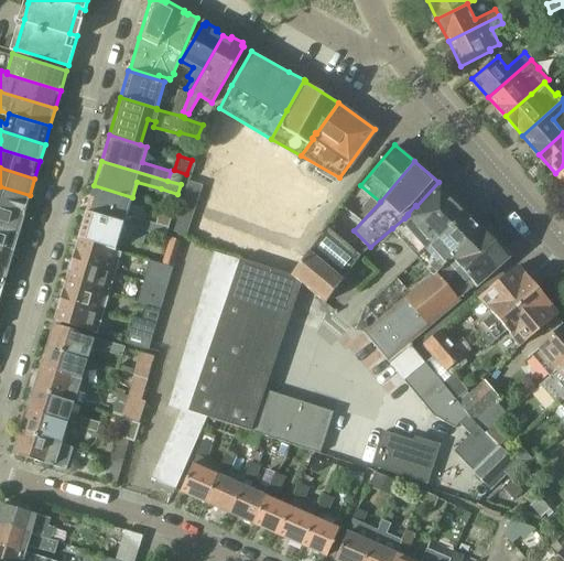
[(190,179),(173,229),(186,234),(203,183),(190,179)]
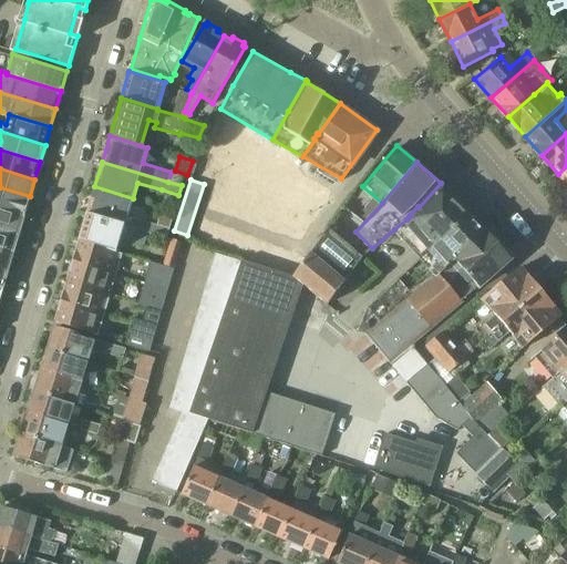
[(94,186),(88,211),(147,229),(166,235),(169,226),(151,221),(127,214),(133,198),(94,186)]
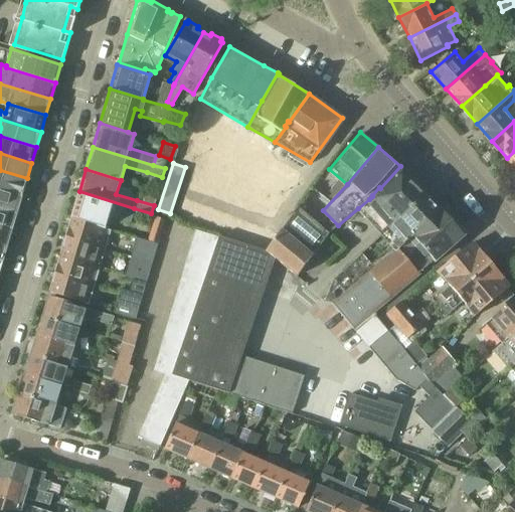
[(391,224),(426,193),(402,169),(372,196),(369,199),(358,208),(364,215),(375,206),(391,224)]
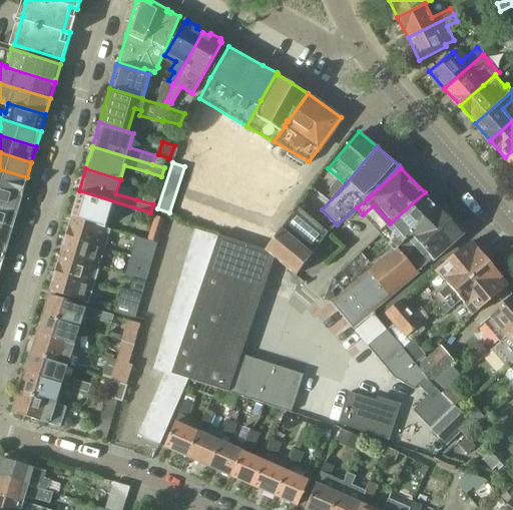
[(0,188),(21,195),(27,177),(0,169),(0,188)]
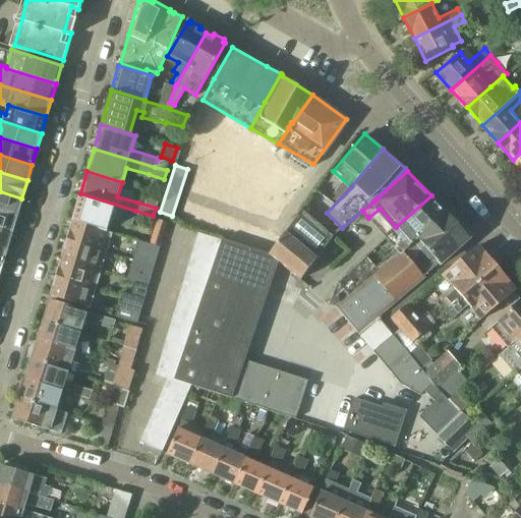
[(0,209),(17,215),(21,198),(0,191),(0,209)]
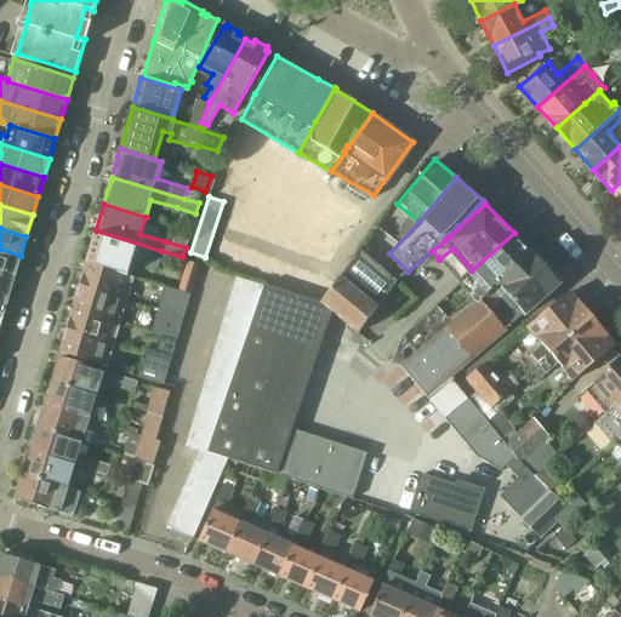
[(96,230),(86,262),(87,262),(127,274),(132,257),(158,266),(161,251),(96,230)]
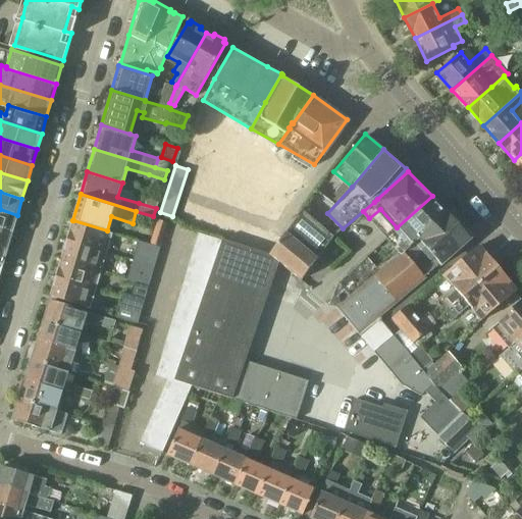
[(400,252),(403,250),(418,237),(447,211),(432,196),(397,227),(403,235),(393,244),(400,252)]
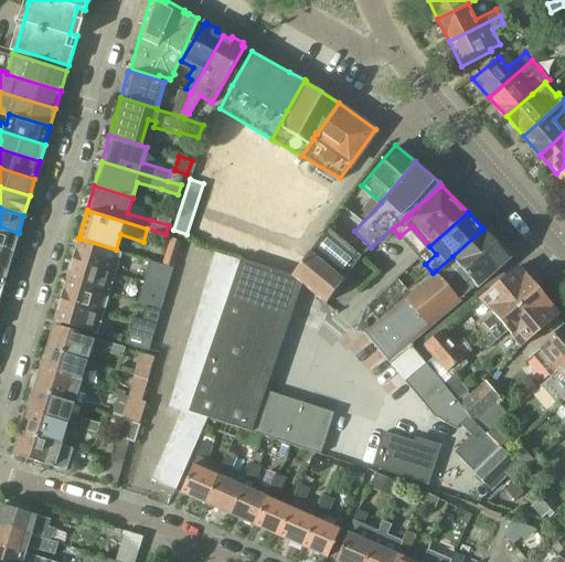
[(327,225),(291,273),(301,283),(324,301),(361,253),(327,225)]
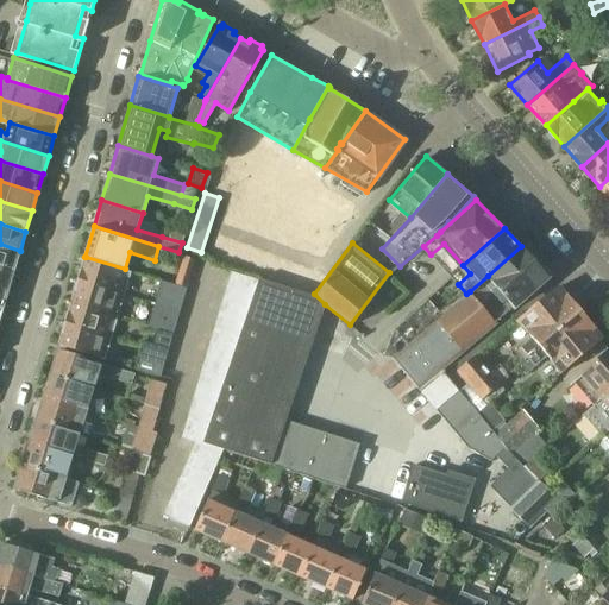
[(0,244),(0,264),(14,270),(20,251),(0,244)]
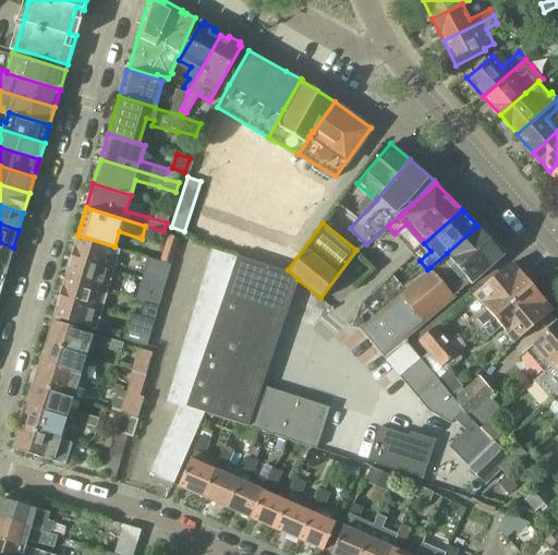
[(359,327),(399,374),(421,357),(407,339),(408,339),(404,335),(501,252),(477,226),(447,253),(431,267),(427,269),(405,288),(359,327)]
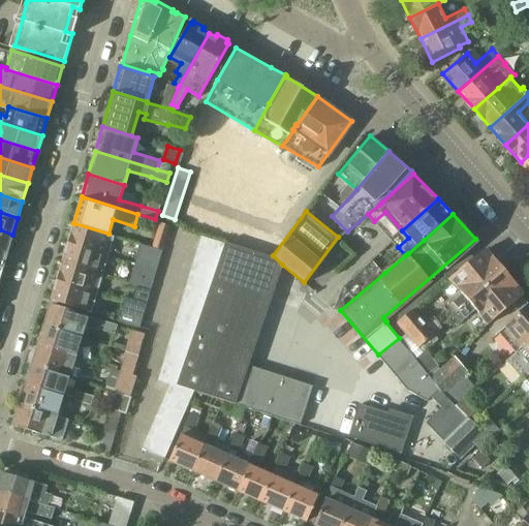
[(162,249),(170,224),(159,221),(152,245),(162,249)]
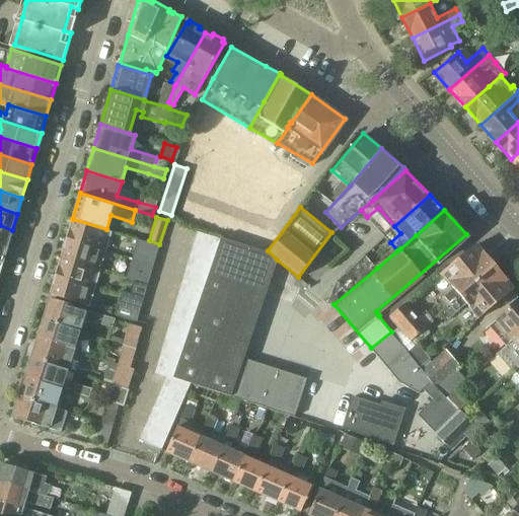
[(69,227),(67,237),(106,249),(113,230),(106,229),(73,219),(70,228),(69,227)]
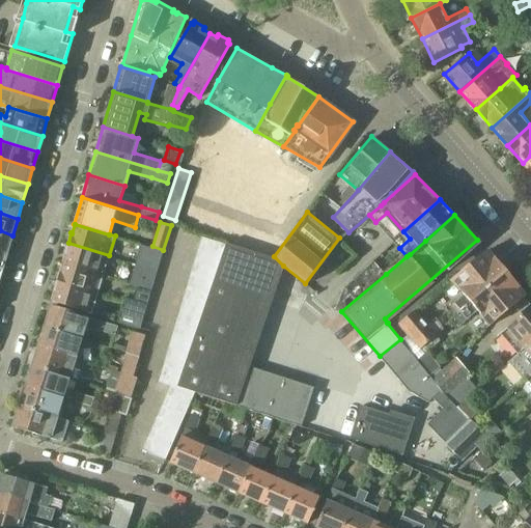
[(0,249),(7,252),(12,235),(0,230),(0,249)]
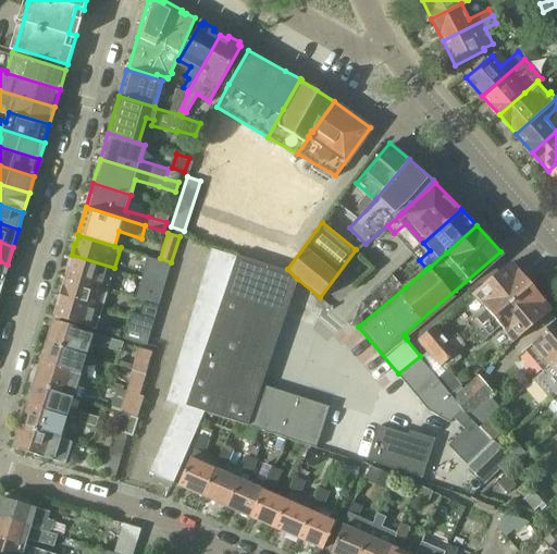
[(212,246),(209,260),(232,267),(236,254),(212,246)]
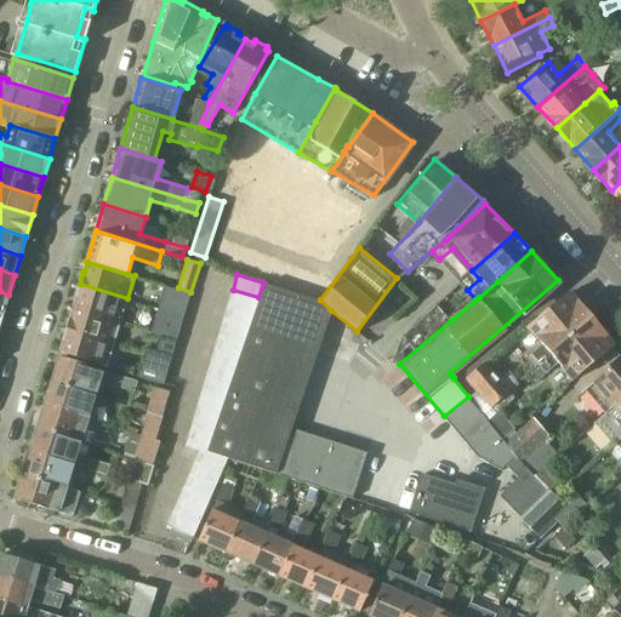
[(244,338),(239,353),(234,367),(229,382),(224,395),(220,410),(215,424),(206,450),(228,456),(352,496),(368,450),(292,426),(331,310),(320,300),(265,281),(263,283),(258,297),(254,310),(250,324),(244,338)]
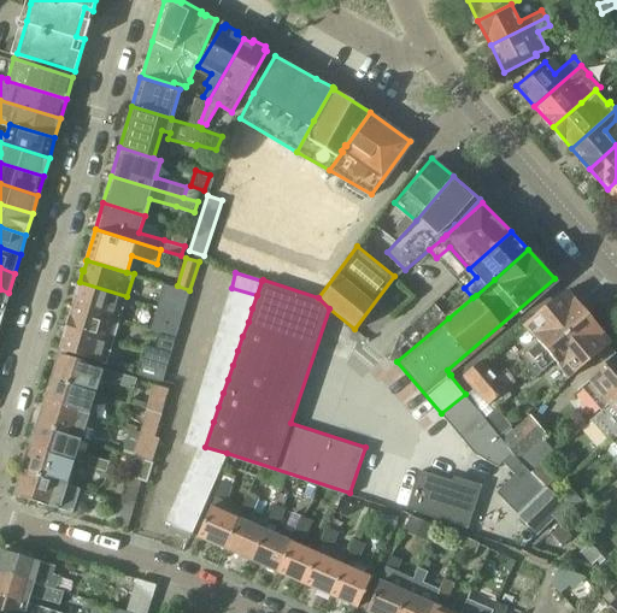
[(77,294),(74,304),(121,318),(127,296),(80,282),(76,293),(77,294)]
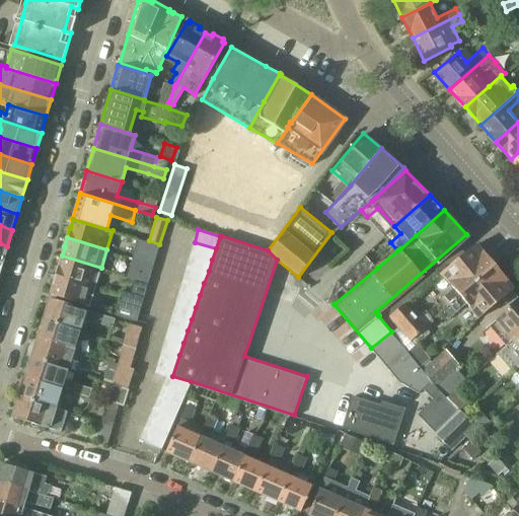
[(139,239),(134,253),(145,256),(142,266),(152,269),(159,245),(139,238),(139,239)]
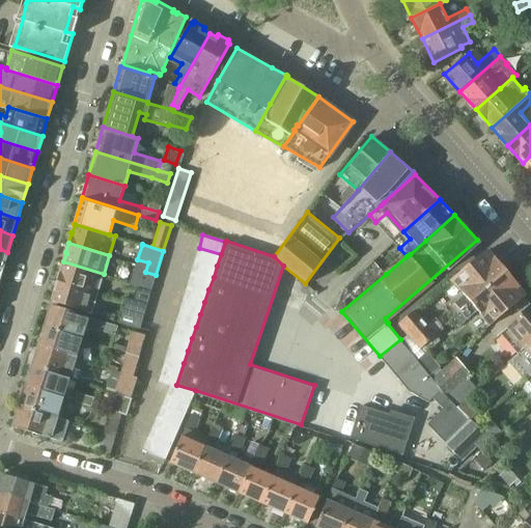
[(199,248),(195,259),(217,266),(221,254),(199,248)]
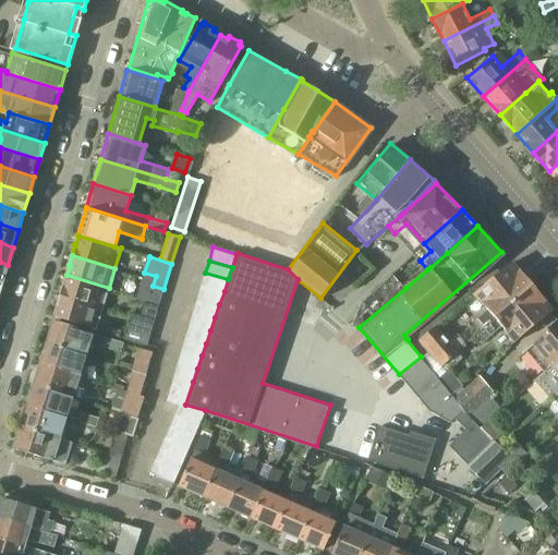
[(473,292),(472,293),(482,305),(483,304),(487,309),(476,317),(483,325),(532,282),(521,269),(519,270),(510,261),(473,291),(474,292),(473,292)]
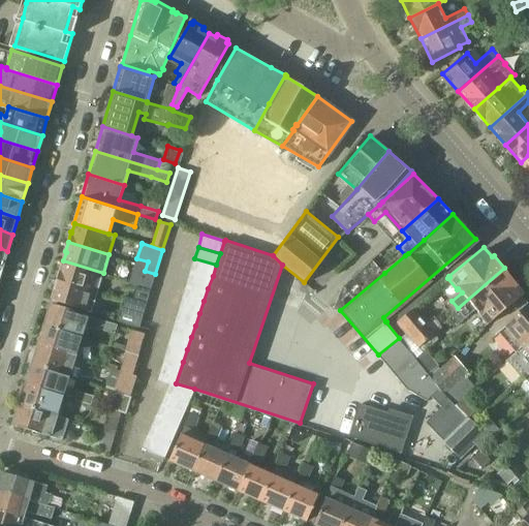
[(134,268),(145,271),(148,261),(136,258),(134,268)]
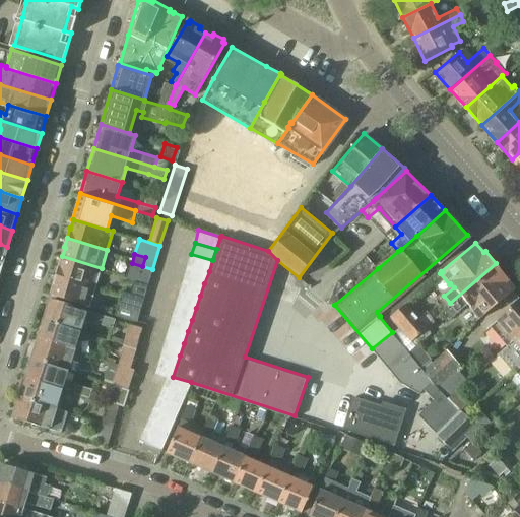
[(191,254),(188,265),(209,271),(212,260),(191,254)]
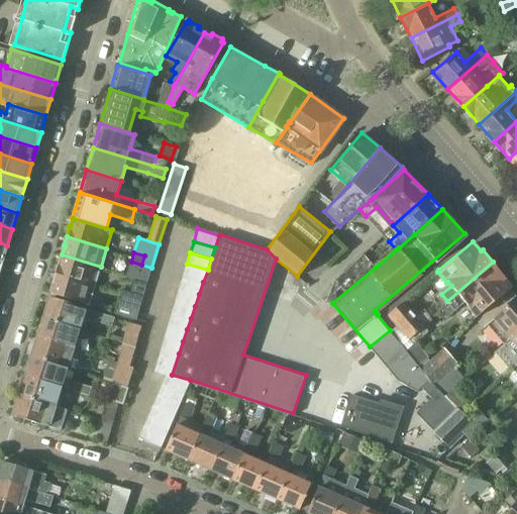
[(327,297),(332,303),(376,267),(364,252),(335,278),(327,297)]
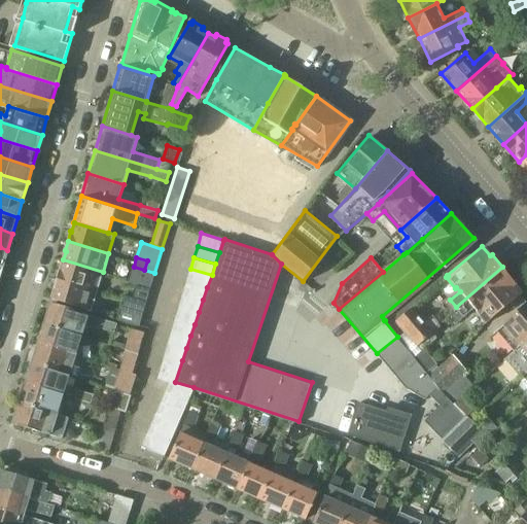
[(59,269),(57,278),(98,290),(103,272),(63,259),(61,269),(59,269)]
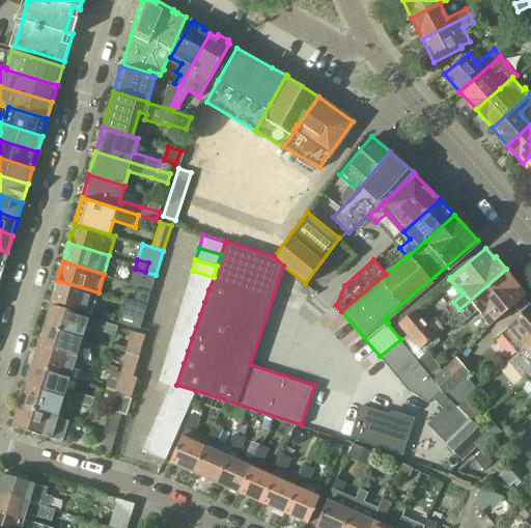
[(459,309),(451,316),(458,325),(478,309),(490,324),(524,294),(516,284),(519,283),(506,269),(459,309)]
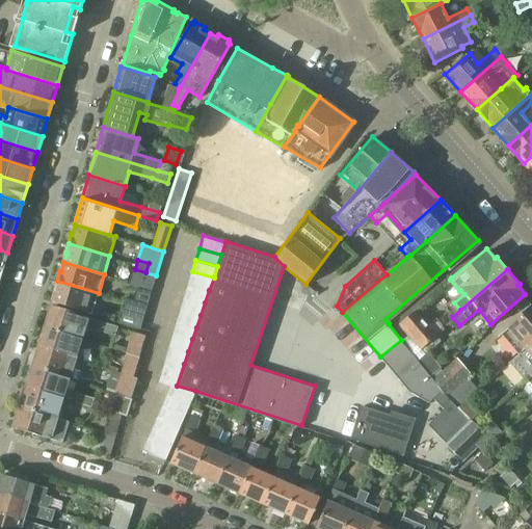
[(192,271),(188,284),(209,290),(214,278),(192,271)]
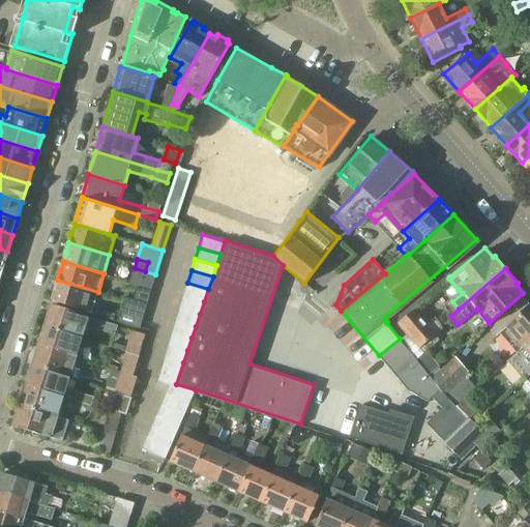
[(55,290),(52,299),(92,312),(98,292),(57,280),(54,290),(55,290)]
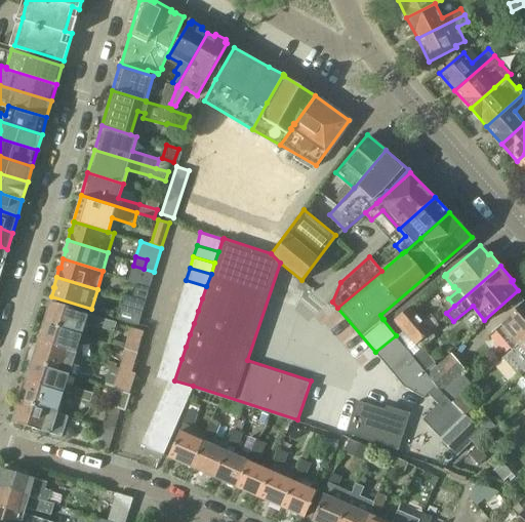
[(186,280),(183,292),(202,298),(206,286),(186,280)]
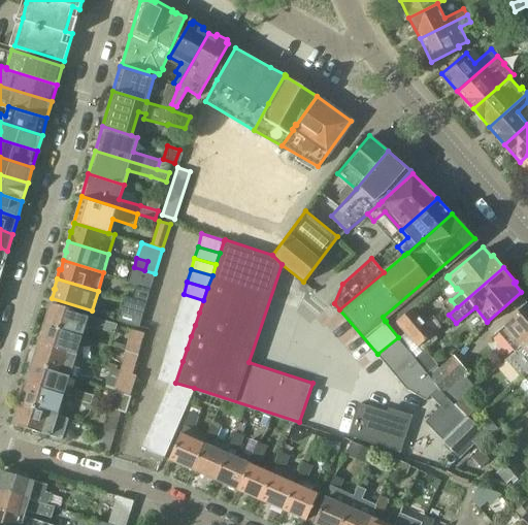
[(184,294),(179,306),(199,313),(203,300),(184,294)]
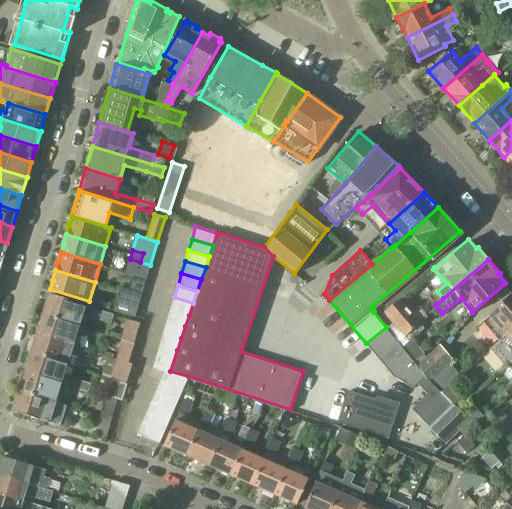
[(129,299),(132,289),(122,286),(119,296),(129,299)]
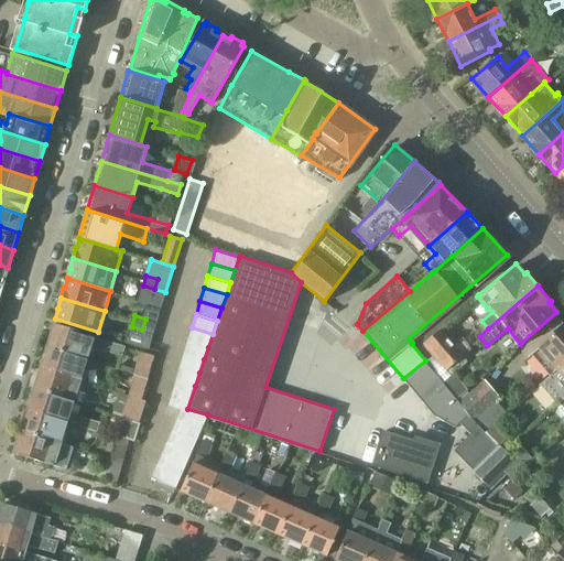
[(156,322),(145,319),(142,330),(153,333),(156,322)]
